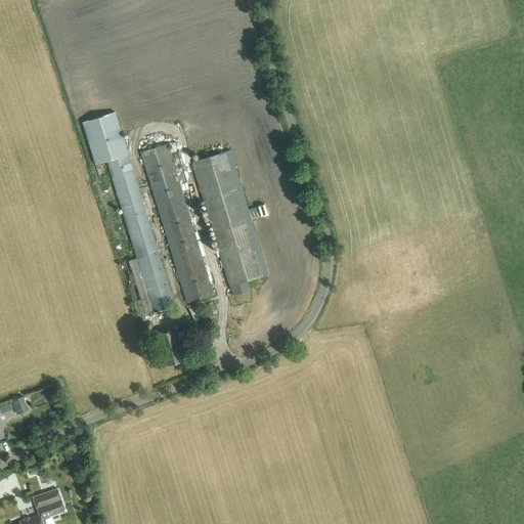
[(115,112),(82,122),(95,165),(106,161),(137,260),(125,264),(140,316),(175,306),(115,112)]
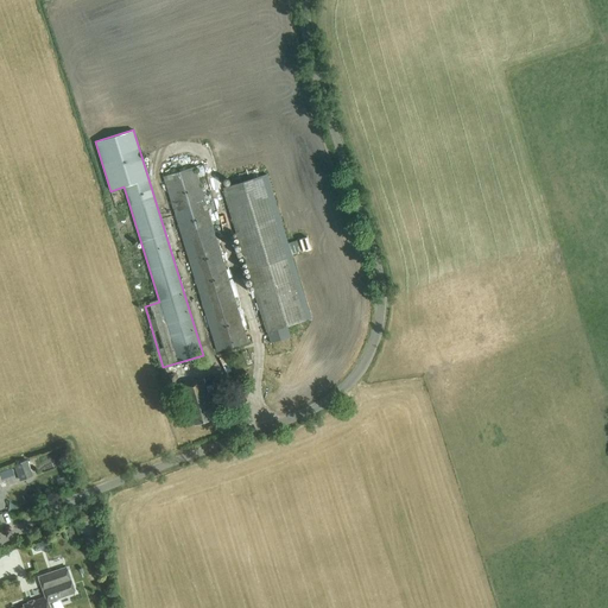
[(194,168),(163,177),(216,352),(248,341),(194,168)]
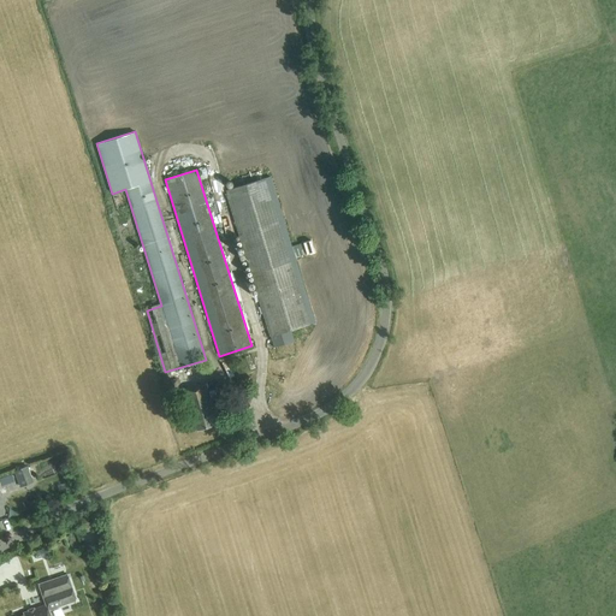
[(267,178),(225,190),(273,347),(294,341),(291,331),(312,325),(267,178)]
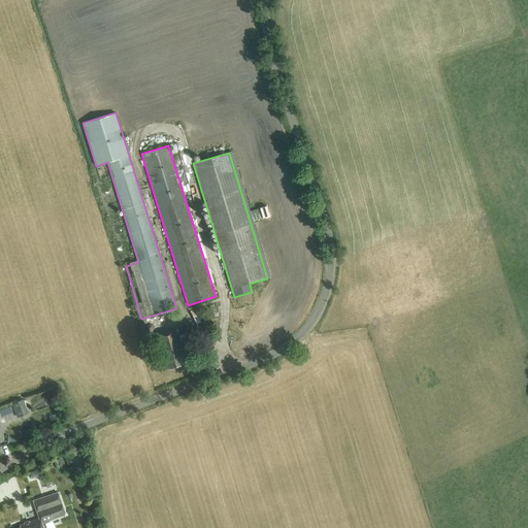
[(17,418),(28,414),(24,399),(11,403),(17,418)]
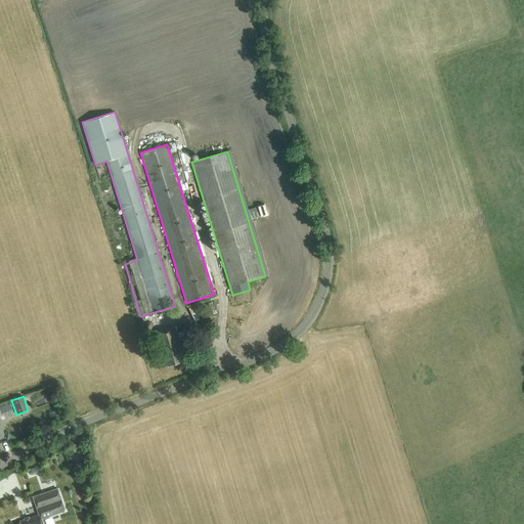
[(11,484),(19,481),(16,473),(8,476),(11,484)]
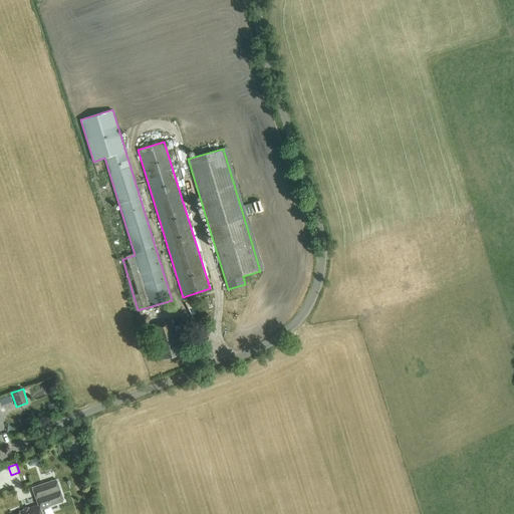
[(41,513),(40,508),(63,500),(56,479),(32,487),(38,504),(19,511),(20,513),(16,513),(41,513)]
